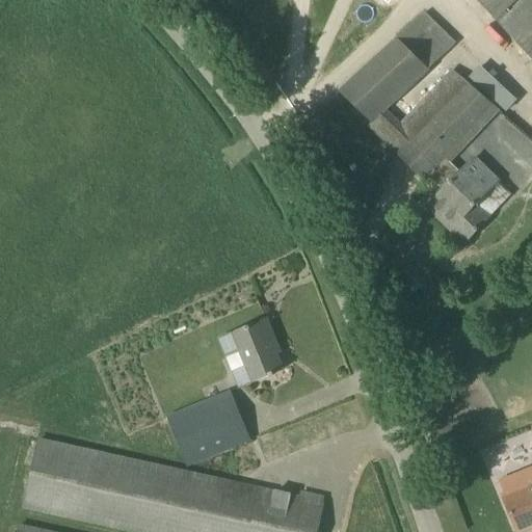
[(480,0),(500,21),(499,22),(531,56),(531,0),(523,0),(507,15),(504,11),(516,0),(480,0)]
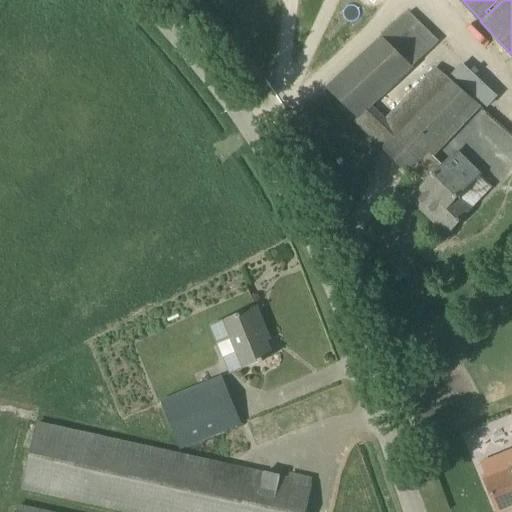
[(387,119),(372,106),(438,42),(409,11),(327,88),(358,118),(354,121),(409,174),(413,170),(428,184),(412,200),(447,234),(471,208),(491,188),(476,173),(478,172),(454,149),(442,163),(426,149),(432,142),(438,146),(478,105),(437,65),(387,119)]
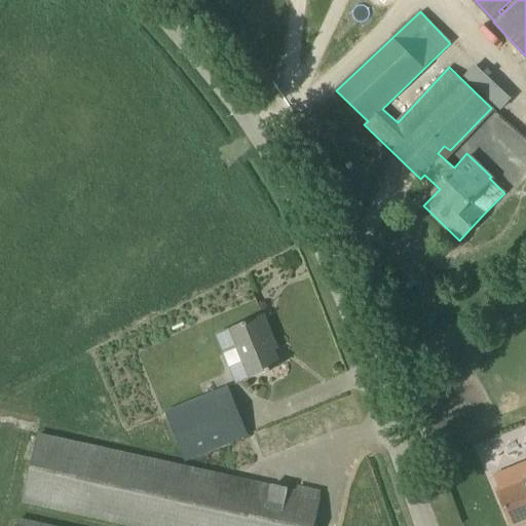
[(251,379),(279,367),(269,343),(273,341),(263,316),(216,336),(235,384),(250,378),(251,379)]
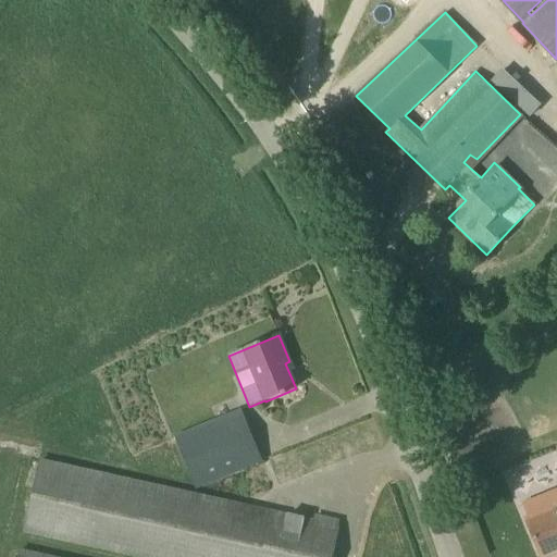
[(243,410),(234,413),(231,404),(219,409),(222,418),(175,437),(196,487),(263,460),(243,410)]
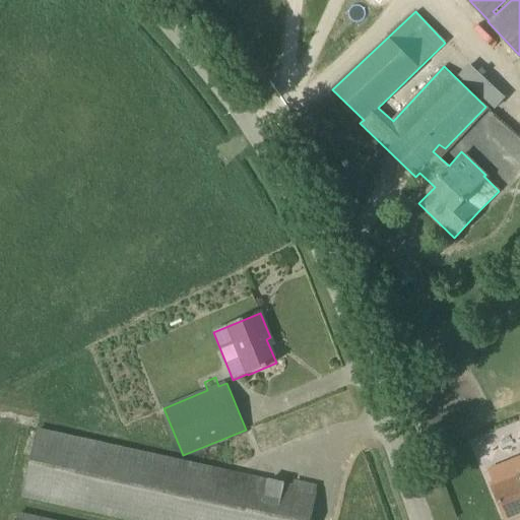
[(17,519),(311,519),(317,494),(316,494),(317,486),(298,481),(297,485),(38,429),(24,492),(150,519),(57,519),(19,512),(17,519)]
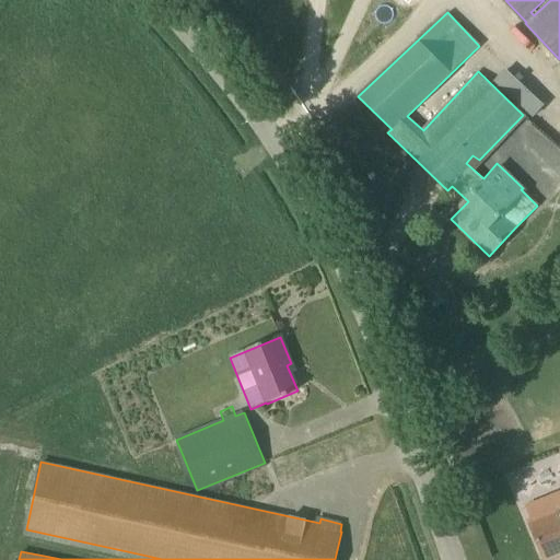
[(559,493),(528,506),(535,522),(531,524),(545,559),(546,559),(559,553),(559,493)]
